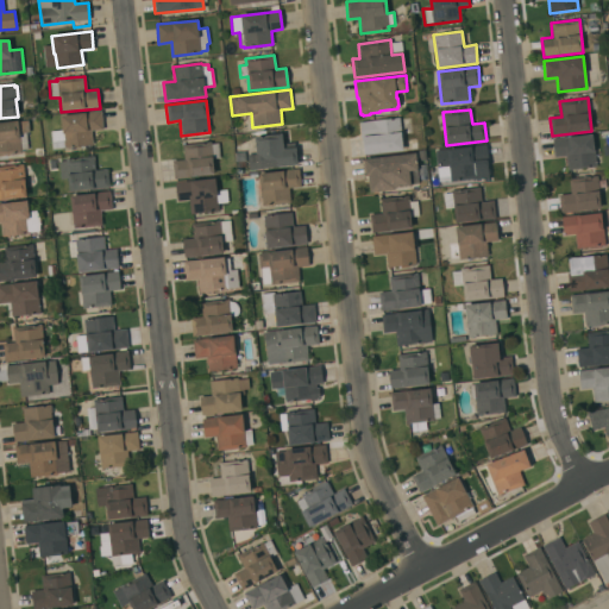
[(104,130),(92,131),(93,145),(52,149),(50,131),(62,130),(61,114),(101,111),(104,130)]
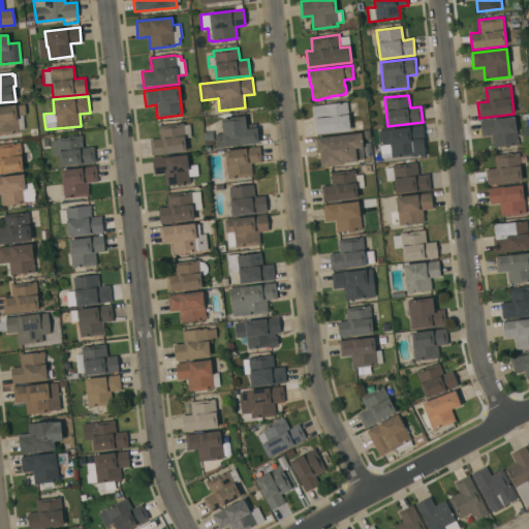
[(347,102),(347,105),(355,104),(358,117),(348,118),(350,131),(317,134),(315,121),(313,121),(311,106),(347,102)]
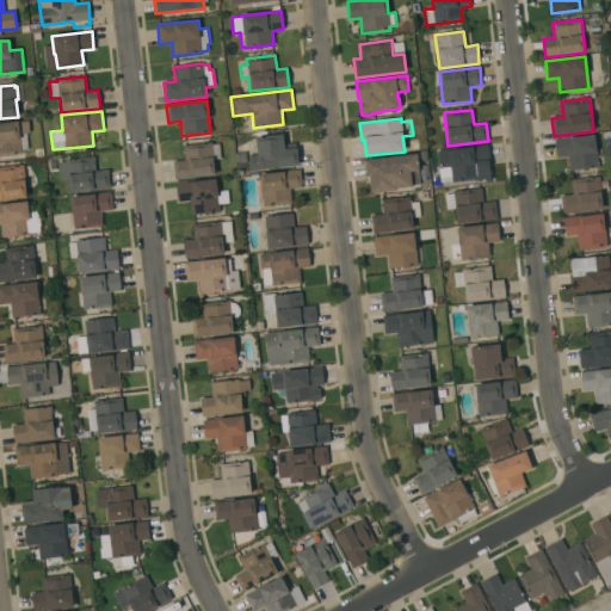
[(0,156),(0,123),(28,121),(29,133),(25,133),(28,149),(22,150),(22,154),(0,156)]
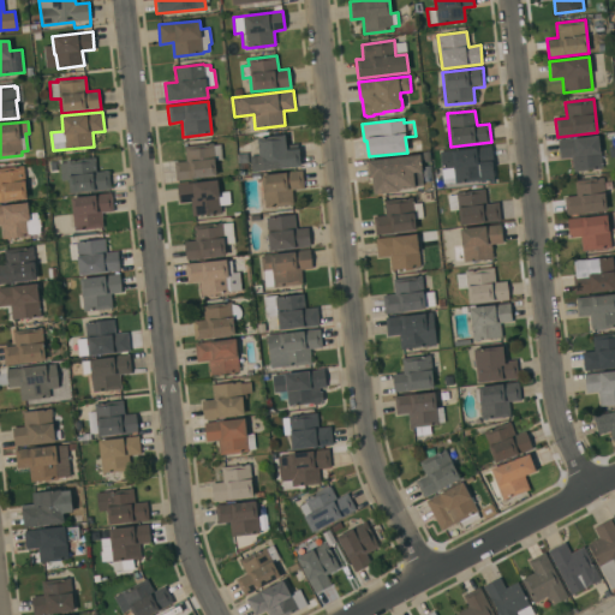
[(285,136),(287,150),(290,149),(290,145),(297,144),(297,149),(299,149),(300,166),(251,172),(250,156),(260,155),(257,138),(285,136)]
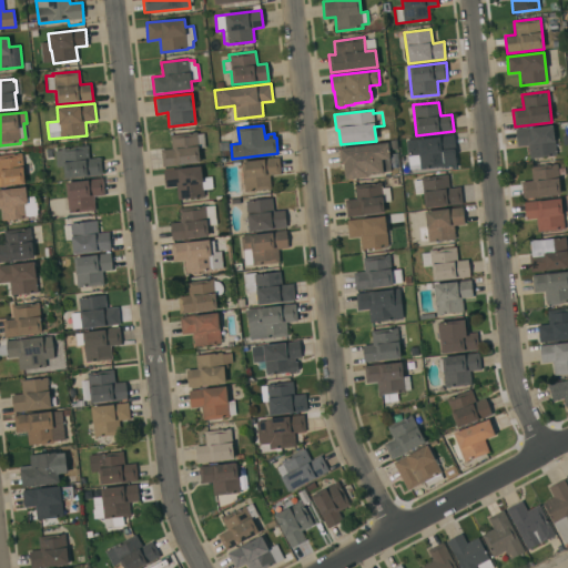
[(553,125),(556,156),(529,159),(528,145),(517,146),(515,130),(553,125)]
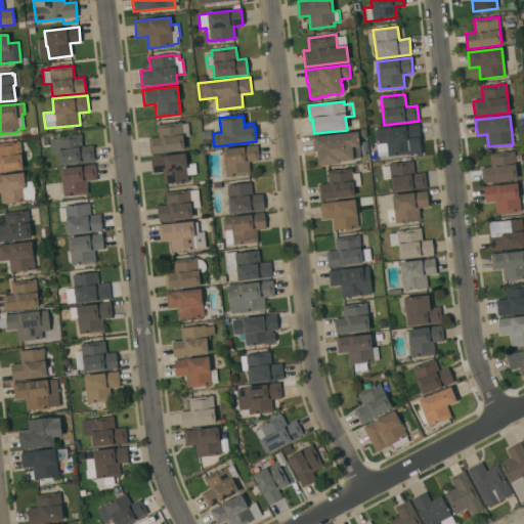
[(181,122),(181,124),(188,123),(189,136),(183,137),(184,150),(150,155),(148,138),(159,137),(157,125),(181,122)]
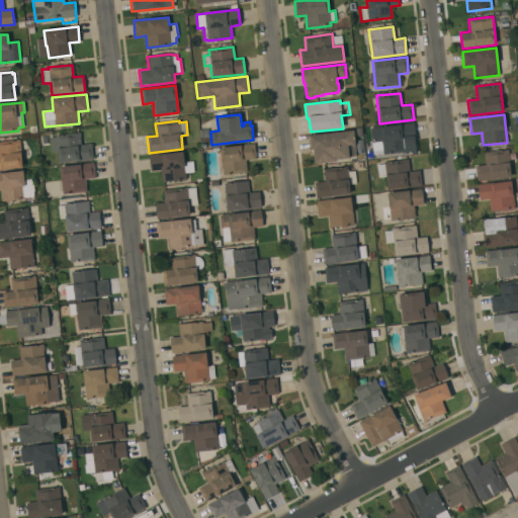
[(416,153),(405,154),(405,153),(382,155),(381,142),(371,143),(370,126),(414,123),(416,153)]
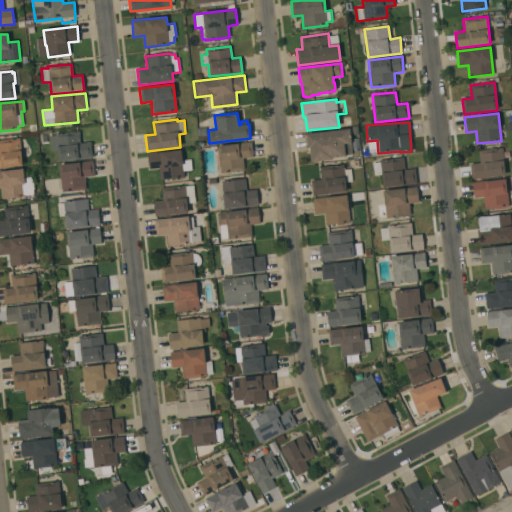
[(349,129),(350,132),(352,132),(353,139),(350,139),(351,143),(350,143),(351,154),(345,155),(345,156),(332,158),(332,160),(311,162),(310,151),(306,151),(304,136),(306,136),(306,133),(349,129)]
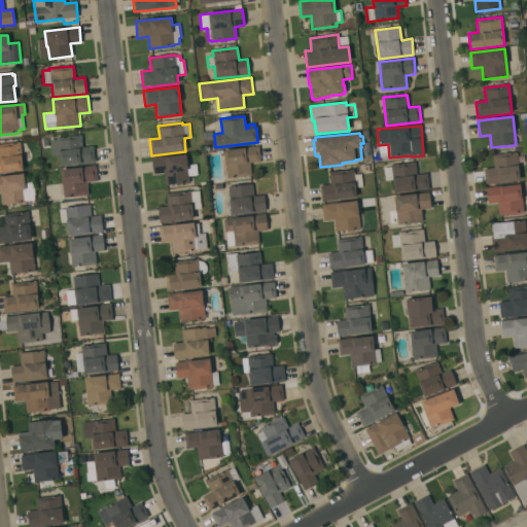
[(82,147),(93,146),(95,162),(60,166),(59,153),(54,153),(53,142),(57,141),(57,138),(81,135),(82,147)]
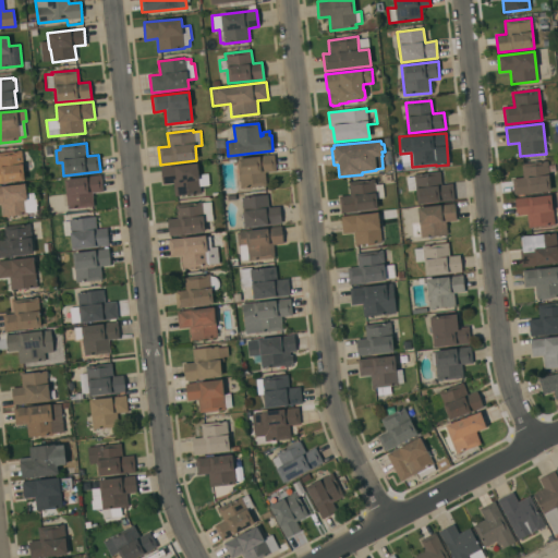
[(0,153),(21,150),(24,181),(0,183),(0,153)]
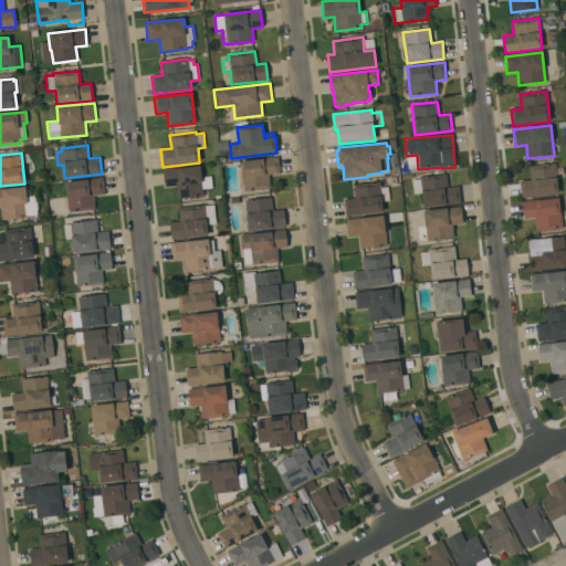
[(280,174),(269,175),(270,189),(243,192),(241,161),(278,157),(280,174)]
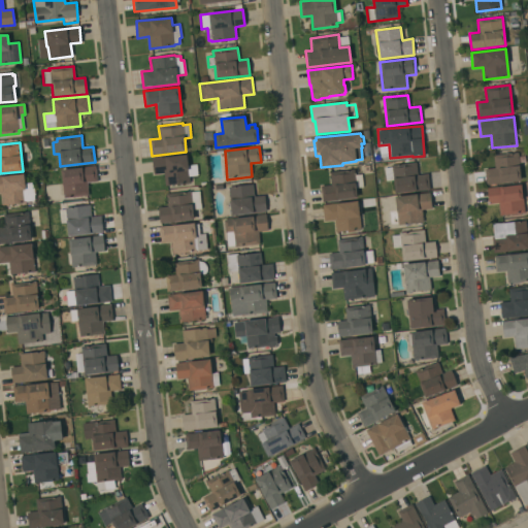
[(495,168),(493,156),(518,153),(521,180),(487,185),(485,169),(495,168)]
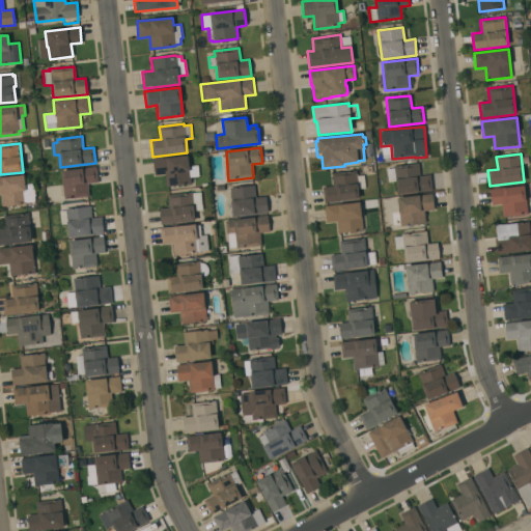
[(188,156),(189,166),(197,166),(198,176),(190,177),(190,185),(166,187),(165,174),(155,175),(152,159),(188,156)]
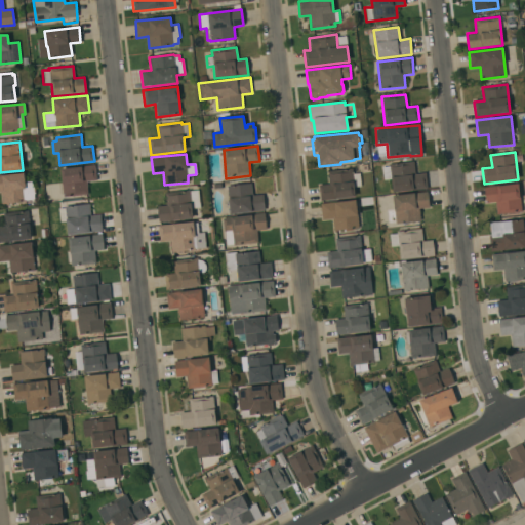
[(413,161),(415,174),(426,173),(428,189),(393,193),(391,178),(384,179),(382,167),(390,166),(389,164),(413,161)]
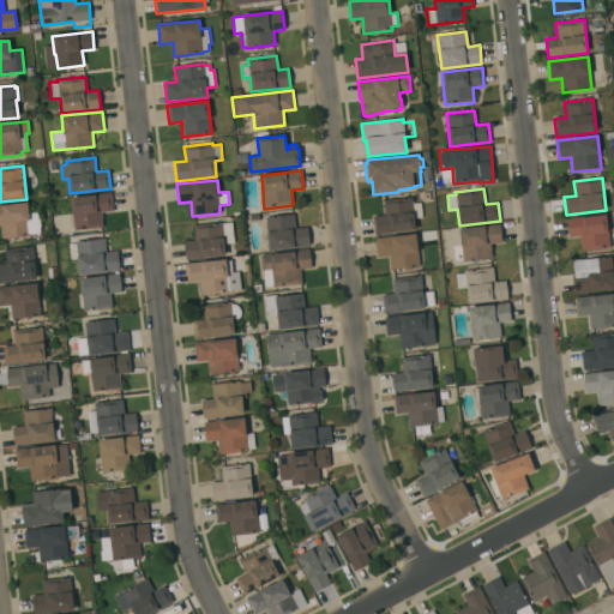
[(113,211),(101,212),(102,227),(74,230),(71,198),(110,193),(113,211)]
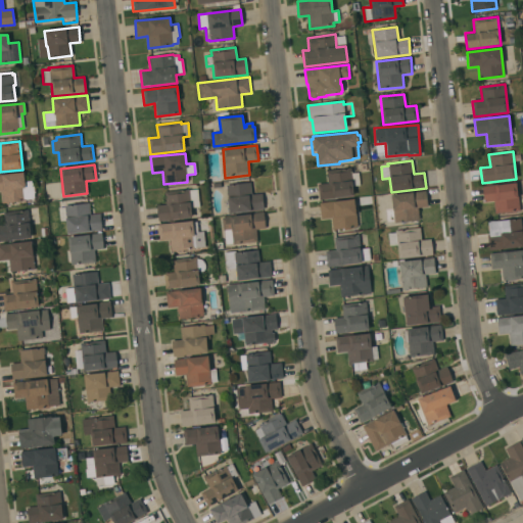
[(350,168),(351,174),(358,173),(360,185),(352,186),(353,196),(319,200),(318,184),(328,183),(326,171),(350,168)]
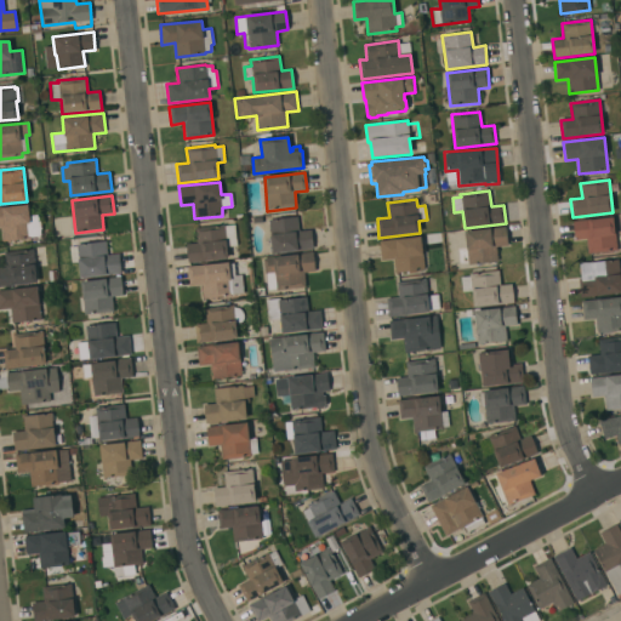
[(0,208),(28,205),(29,216),(39,215),(39,221),(40,221),(41,229),(40,229),(40,234),(29,235),(29,238),(21,239),(22,245),(7,246),(6,241),(3,241),(1,227),(0,227),(0,208)]
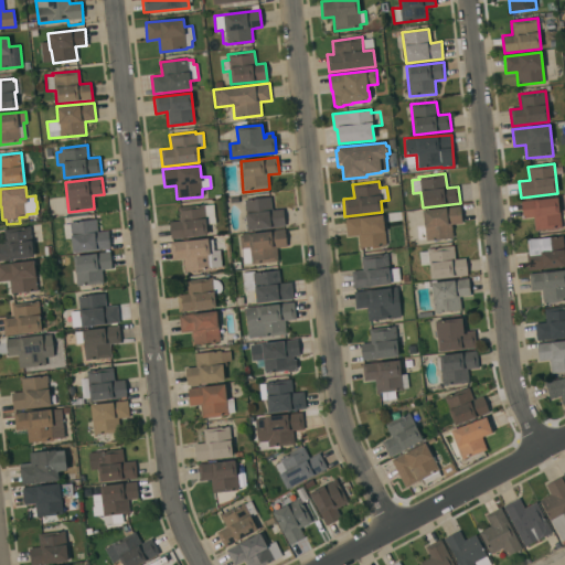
[(270,198),(272,211),(283,210),(285,226),(248,231),(245,201),(270,198)]
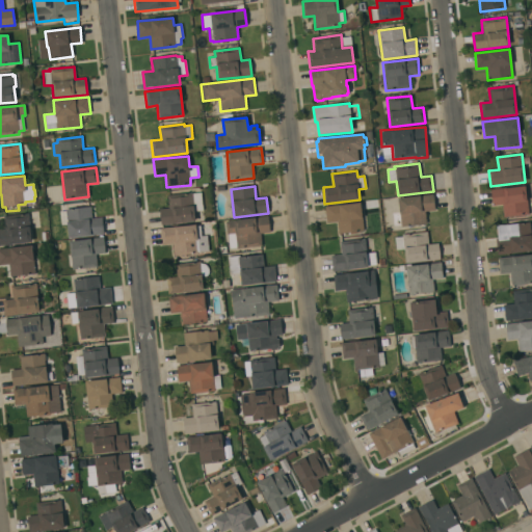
[(526,186),(529,215),(503,217),(502,205),(493,206),(490,189),(526,186)]
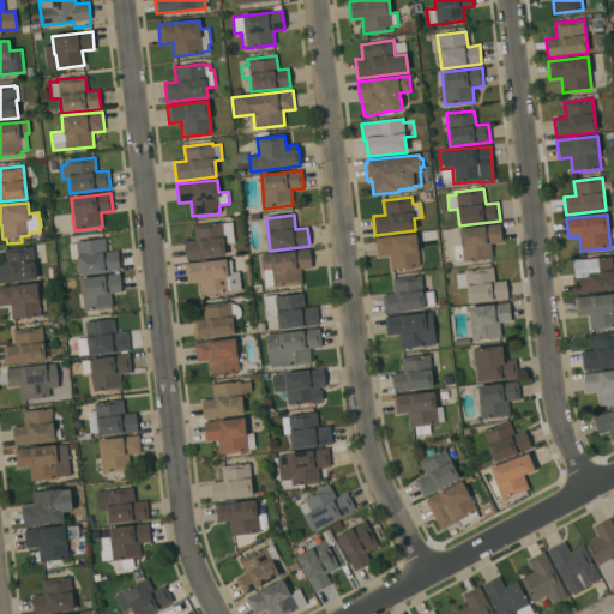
[(222,222),(222,223),(232,222),(234,242),(224,244),(226,256),(186,260),(184,242),(196,241),(193,226),(222,222)]
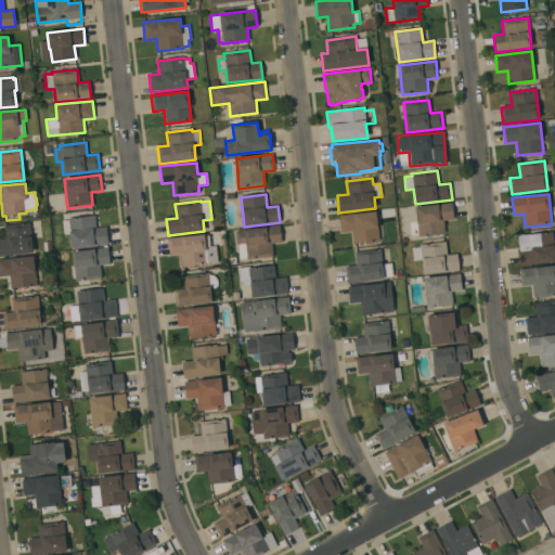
[(453,220),(443,221),(444,234),(409,237),(408,222),(416,221),(415,207),(452,203),(453,220)]
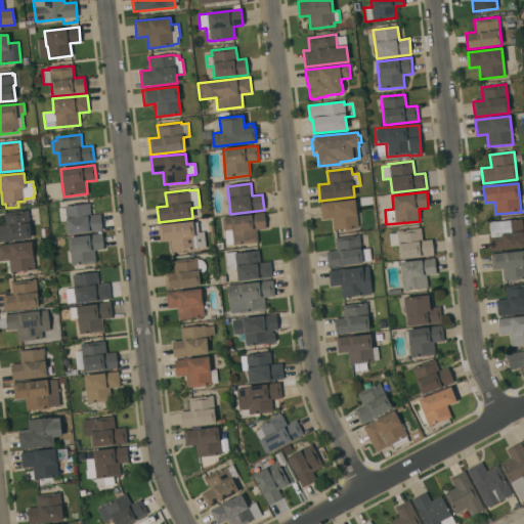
[(355,200),(358,227),(334,230),(332,218),(321,219),(320,204),(355,200)]
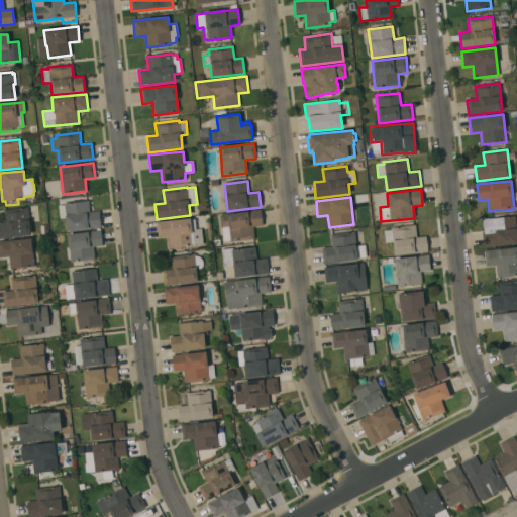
[(88,201),(89,212),(99,211),(101,227),(67,231),(65,218),(59,219),(58,206),(64,205),(64,203),(88,201)]
